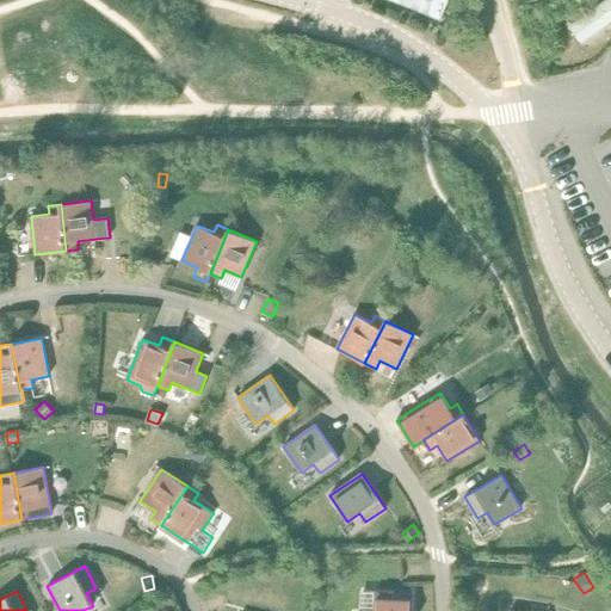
[(365,610),(364,610),(412,610),(413,593),(375,592),(374,610),(365,610)]
